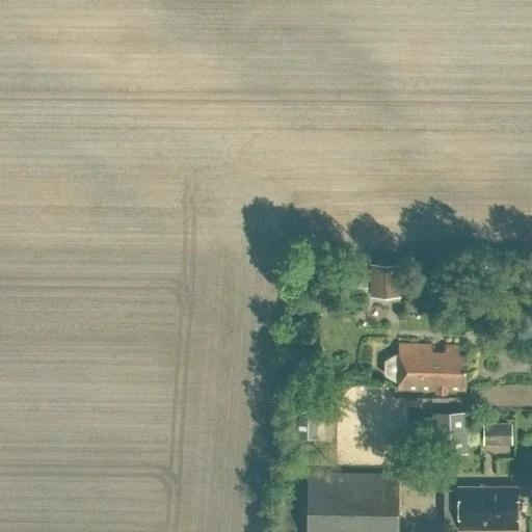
[(372,294),(399,295),(400,262),(373,262),(372,294)]
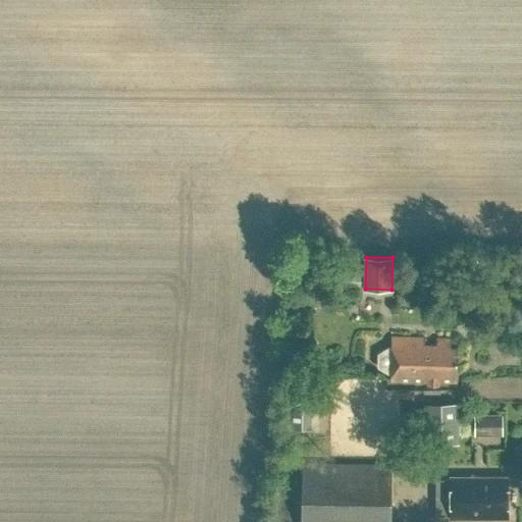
[(457,383),(457,347),(452,347),(452,336),(436,336),(436,344),(424,344),(424,336),(392,336),(390,347),(389,347),(377,352),(378,367),(388,374),(390,374),(390,382),(427,382),(427,392),(437,392),(437,382),(457,383)]
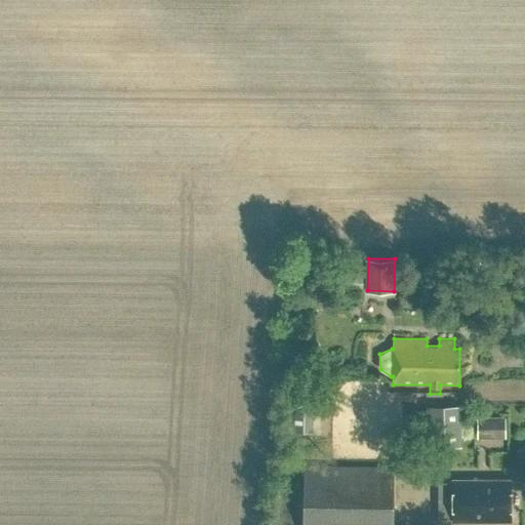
[(456,444),(455,405),(425,406),(426,445),(456,444)]
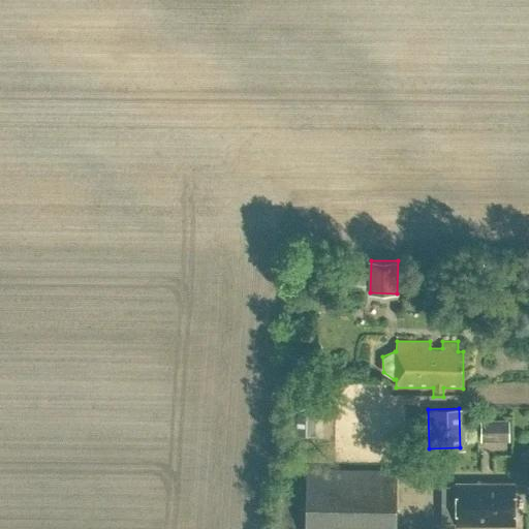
[(302,437),(313,436),(312,411),(301,412),(302,437)]
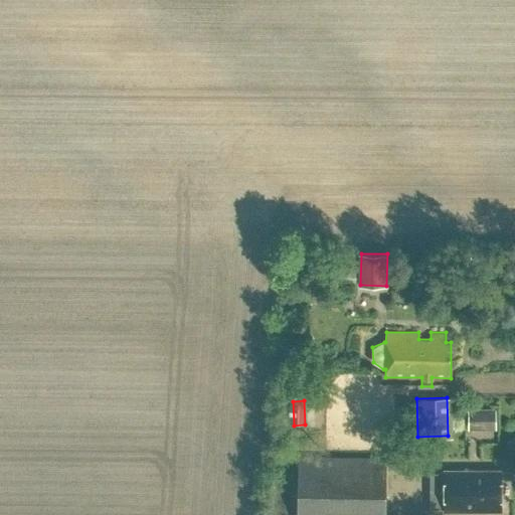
[(465,407),(464,428),(493,428),(493,407),(465,407)]
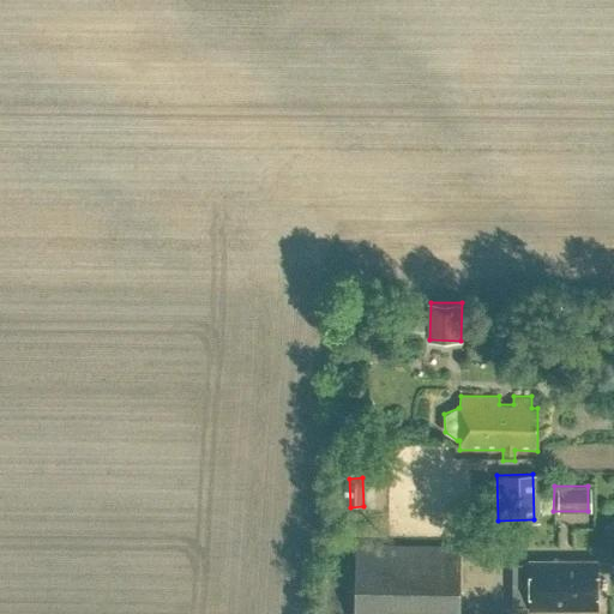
[(354,542),(351,613),(457,613),(458,545),(354,542)]
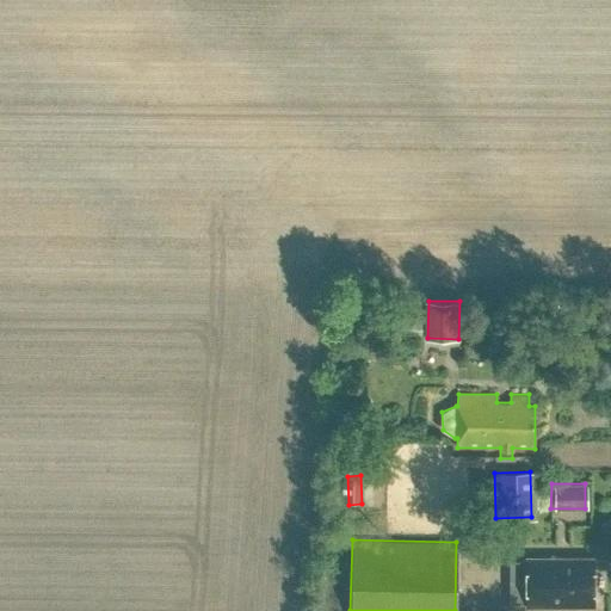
[(594,606),(594,557),(526,557),(526,561),(510,561),(510,604),(526,604),(526,606),(594,606)]
